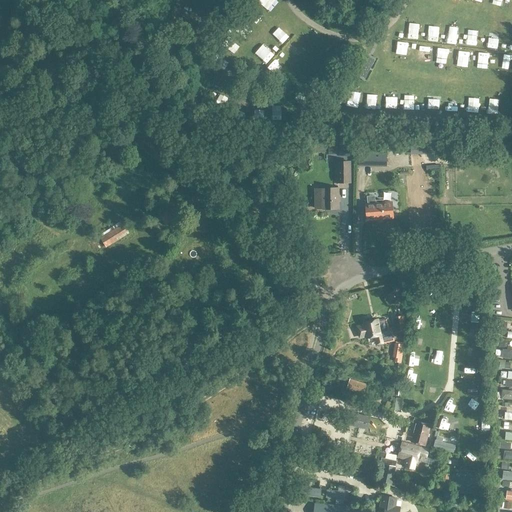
[(365,78),(374,60),(366,55),(356,74),(365,78)]
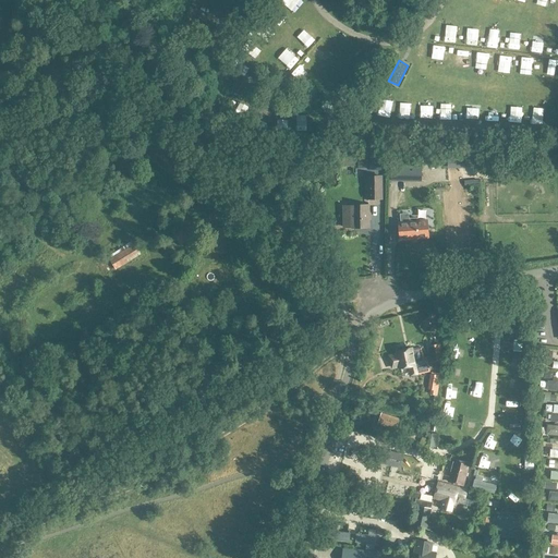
[(384,170),(384,159),(368,159),(368,170),(383,170),(384,170)]
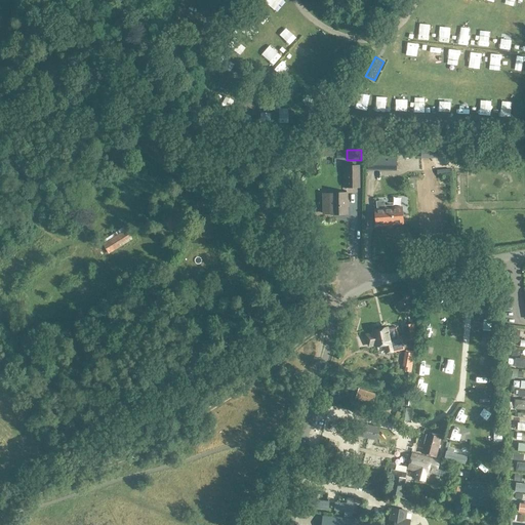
[(368,169),(397,169),(397,154),(394,154),(394,151),(377,151),(377,153),(368,153),(368,169)]
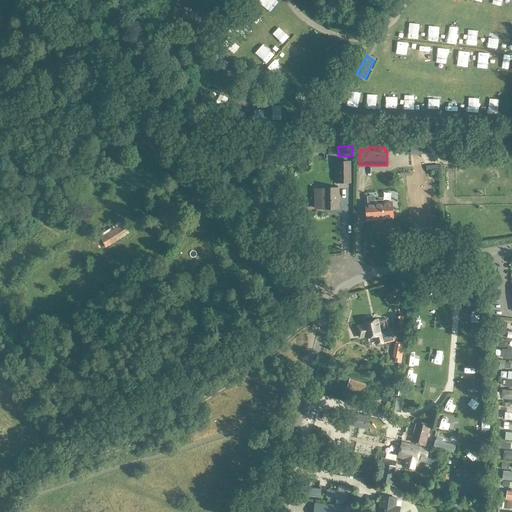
[(338,161),(338,164),(338,184),(350,184),(350,161),(338,161)]
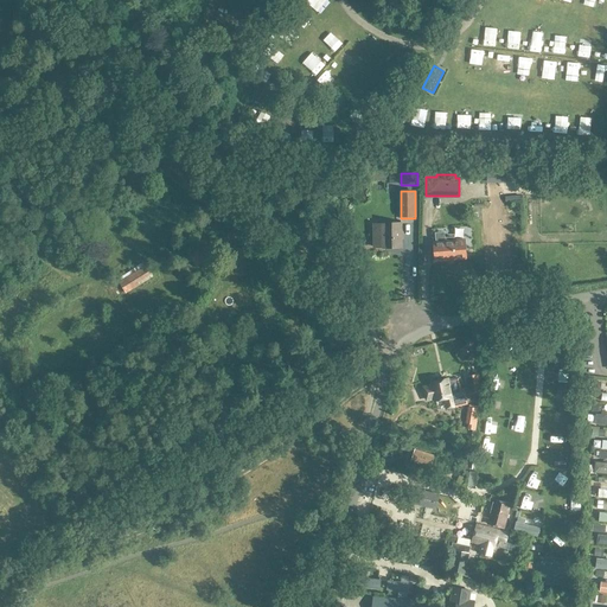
[(383,223),(383,224),(374,224),(374,247),(383,247),(401,247),(401,223),(383,223)]
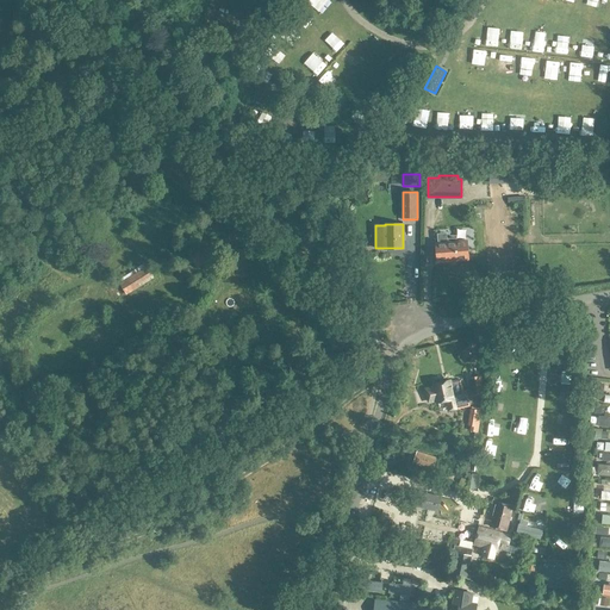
[(467,242),(456,242),(456,238),(448,240),(448,243),(436,244),(437,262),(468,260),(467,242)]
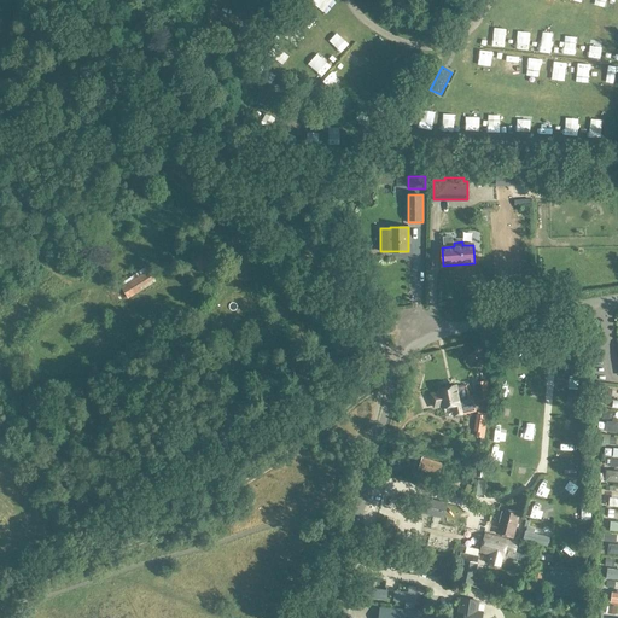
[(209,244),(192,257),(202,270),(207,267),(209,270),(217,264),(215,261),(220,257),(209,244)]
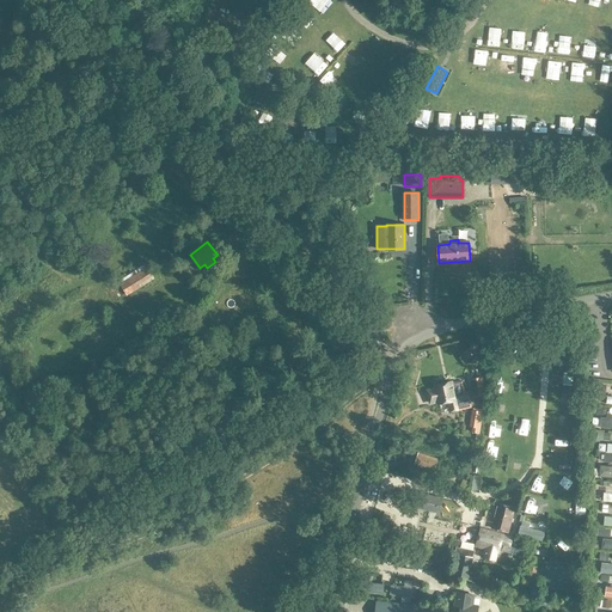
[(133,273),(118,281),(121,283),(120,285),(127,295),(155,277),(148,267),(146,268),(142,263),(130,270),(133,273)]
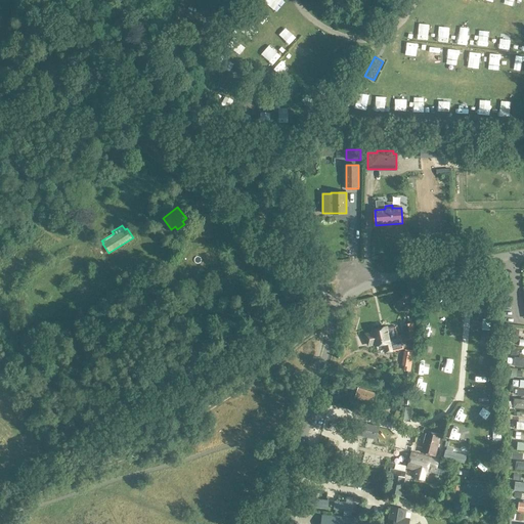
[(442,316),(456,311),(454,304),(439,309),(442,316)]
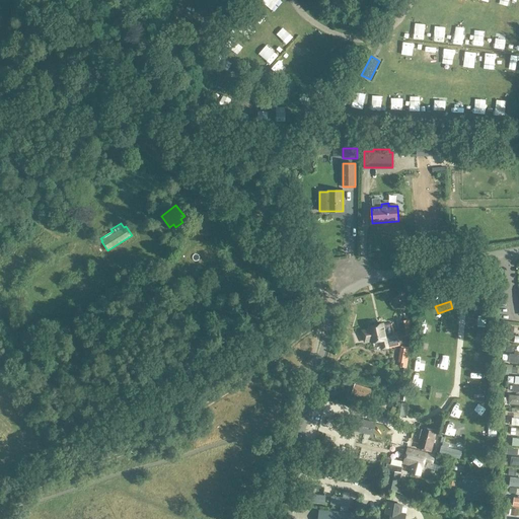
[(410,319),(398,321),(401,337),(413,335),(410,319)]
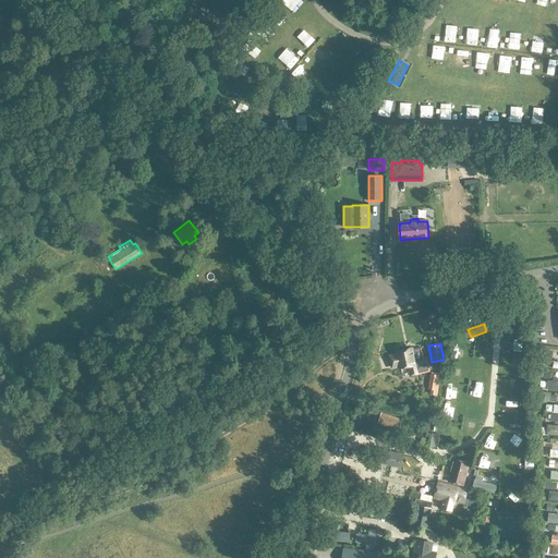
[(399,355),(391,358),(393,368),(401,366),(402,370),(411,367),(412,375),(424,373),(429,372),(426,358),(423,358),(421,347),(413,349),(398,352),(399,355)]
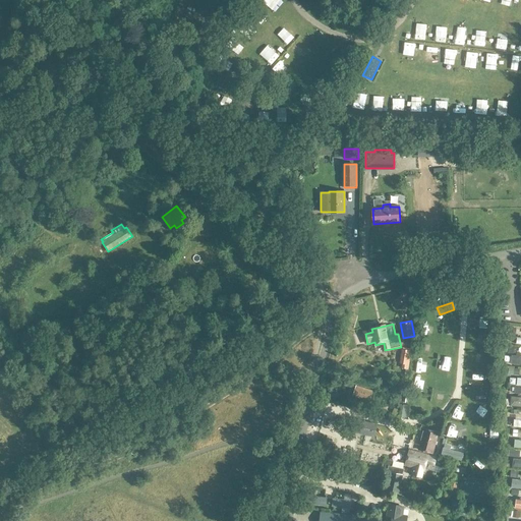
[(512,367),(520,366),(520,357),(512,357),(512,367)]
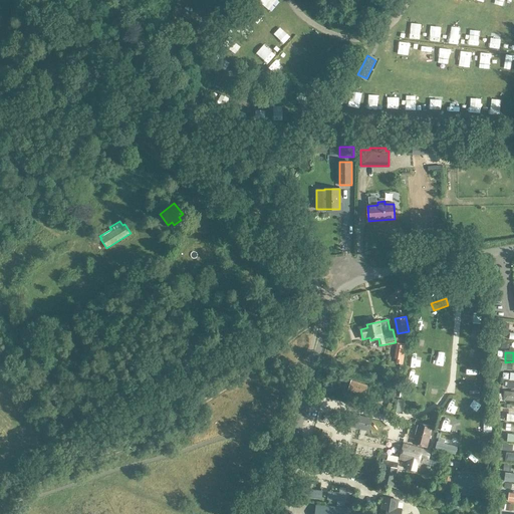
[(480,363),(481,354),(474,353),(473,362),(480,363)]
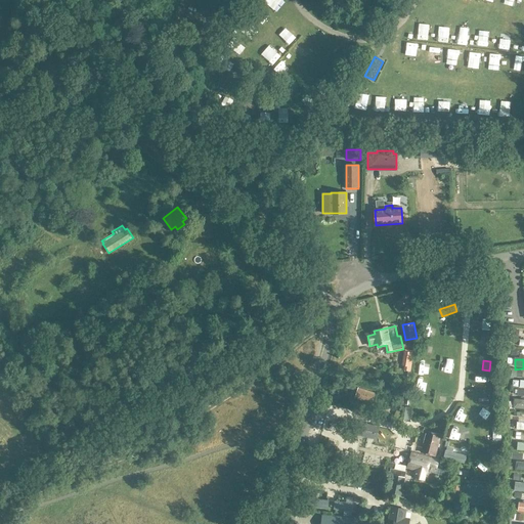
[(373,405),(376,393),(359,388),(355,399),(373,405)]
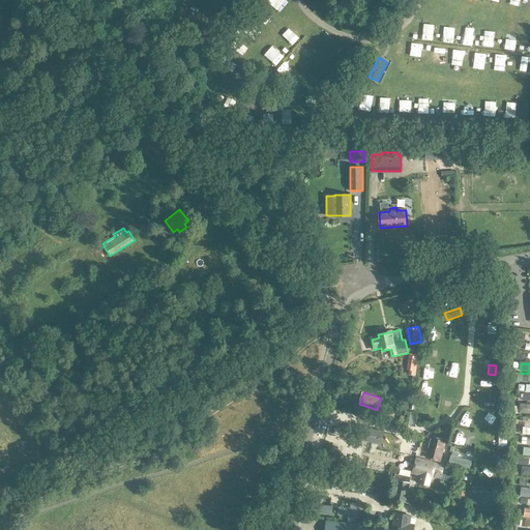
[(520,416),(529,416),(529,405),(521,405),(520,416)]
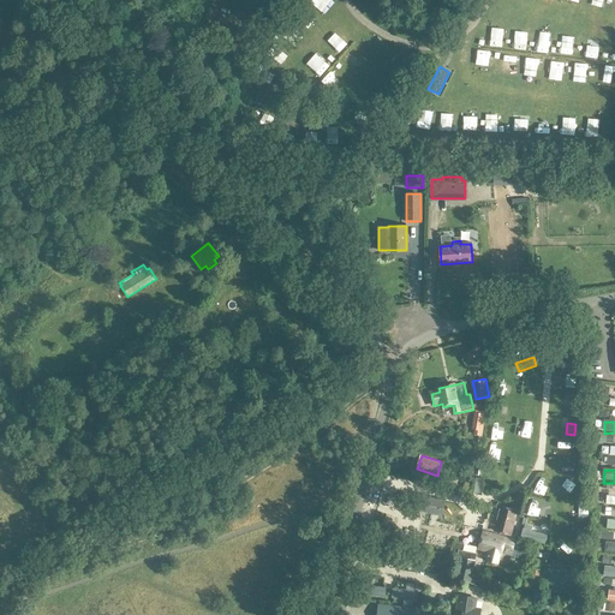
[(538,500),(545,487),(537,483),(531,495),(538,500)]
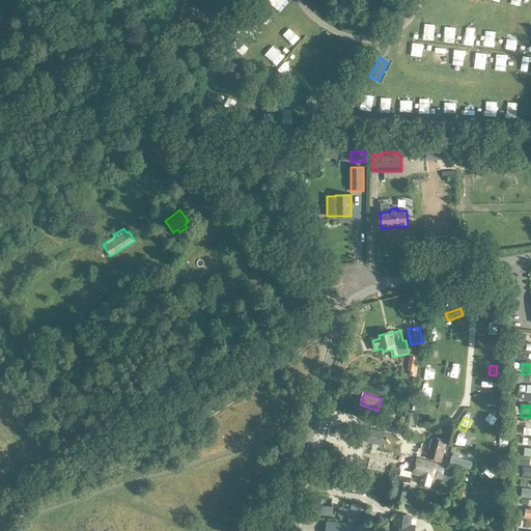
[(356,439),(376,443),(383,445),(385,432),(358,427),(356,439)]
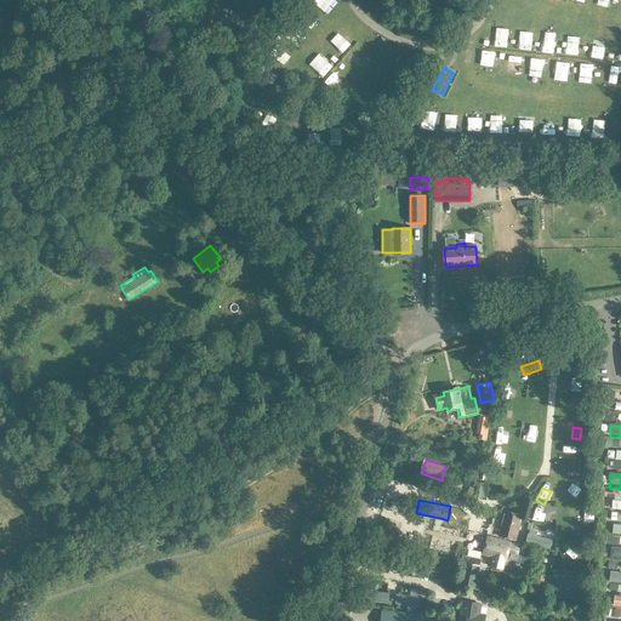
[(543,525),(546,513),(533,510),(529,523),(543,525)]
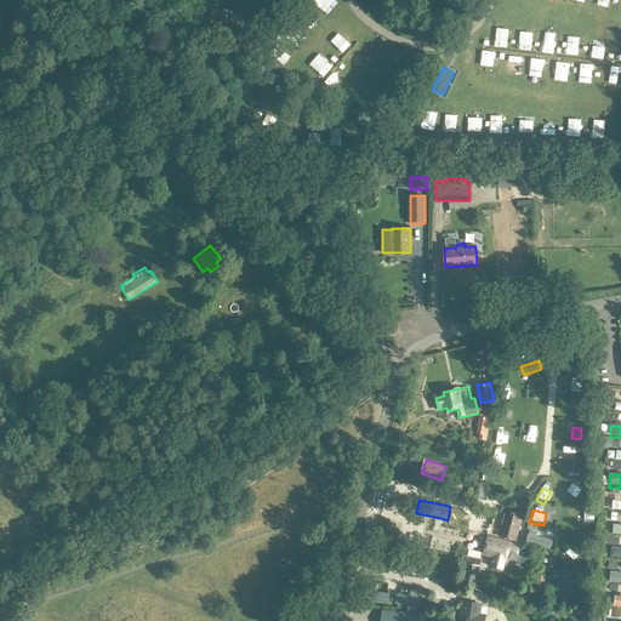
[(570,524),(581,524),(581,519),(587,519),(587,510),(570,510),(570,524)]
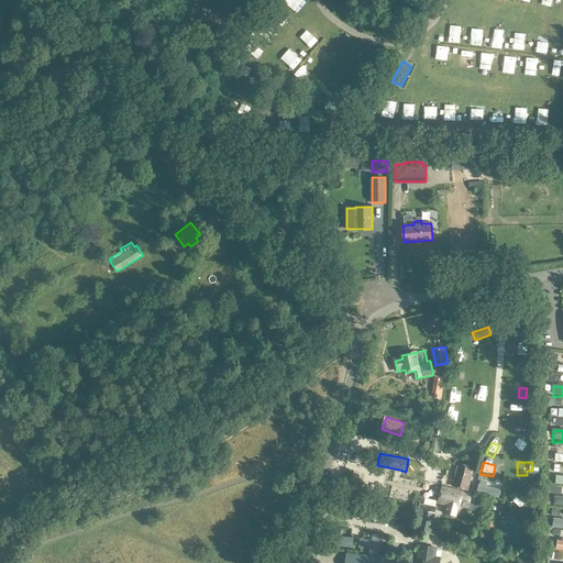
[(453,481),(452,486),(468,490),(474,467),(457,463),(453,481)]
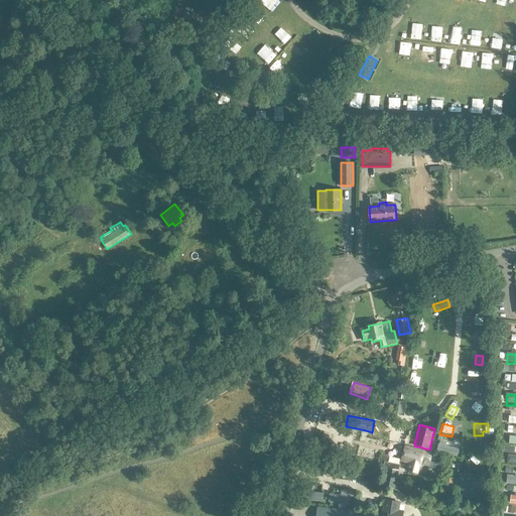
[(332,440),(320,437),(317,446),(330,449),(332,440)]
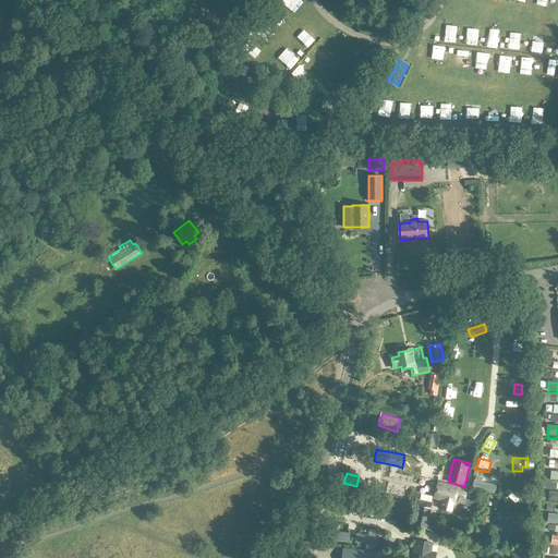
[(496,494),(498,484),(475,481),(474,490),(496,494)]
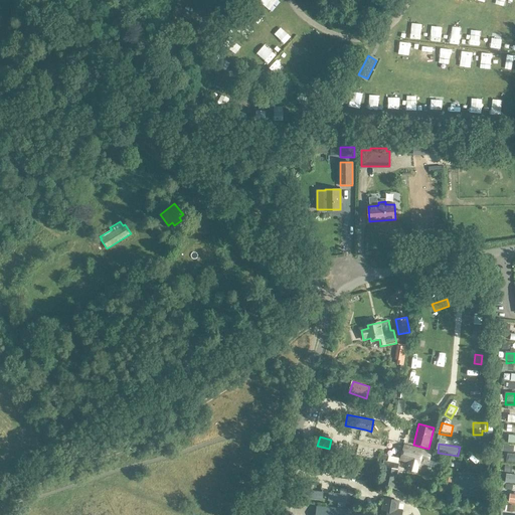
[(483,454),(482,445),(474,446),(474,455),(483,454)]
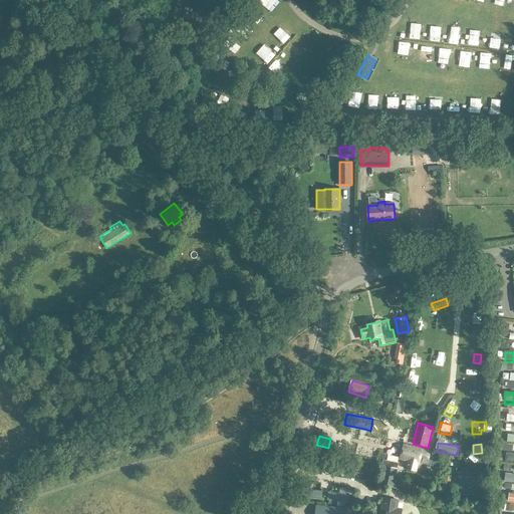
[(431,452),(423,450),(405,445),(401,460),(410,462),(408,469),(416,471),(418,464),(419,465),(421,459),(429,461),(431,452)]
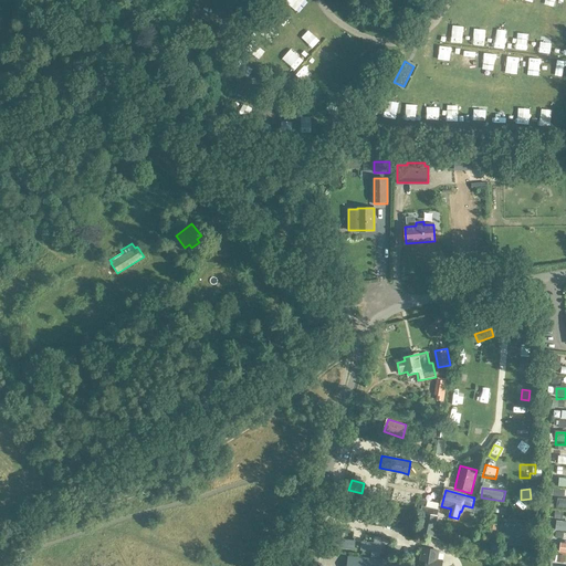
[(436,523),(439,510),(423,506),(422,513),(426,513),(421,534),(443,540),(447,525),(436,523)]
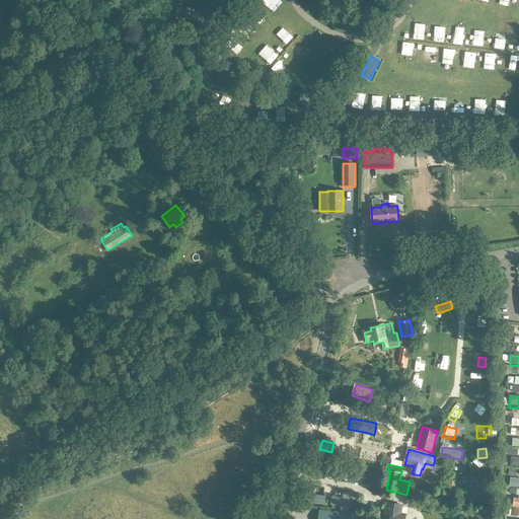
[(485,480),(485,469),(473,469),(473,480),(485,480)]
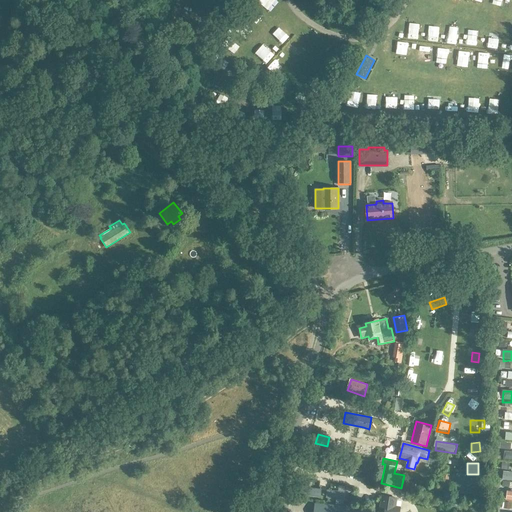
[(368,485),(373,486),(375,484),(376,475),(374,473),(369,472),(366,474),(366,483),(368,485)]
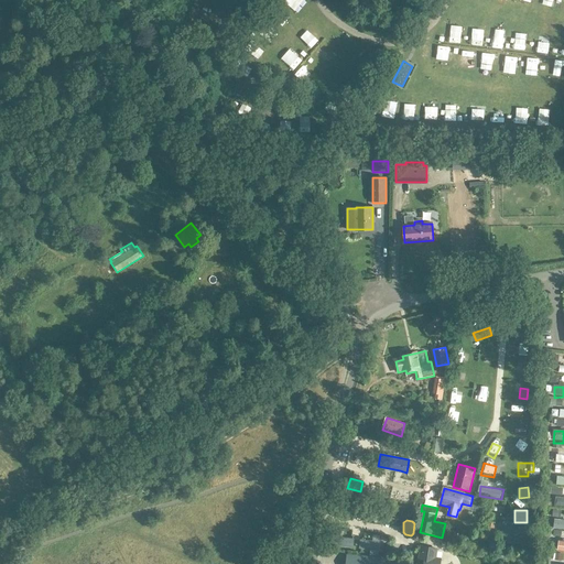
[(512,538),(513,532),(525,533),(527,525),(505,522),(502,535),(512,538)]
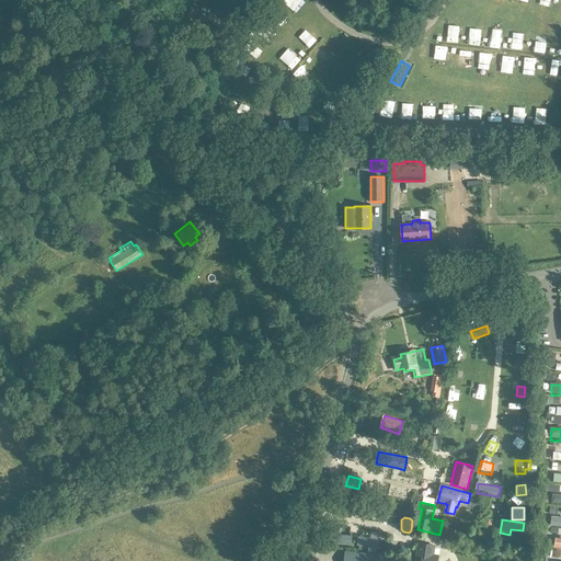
[(334,535),(333,546),(343,547),(344,544),(352,544),(353,537),(334,535)]
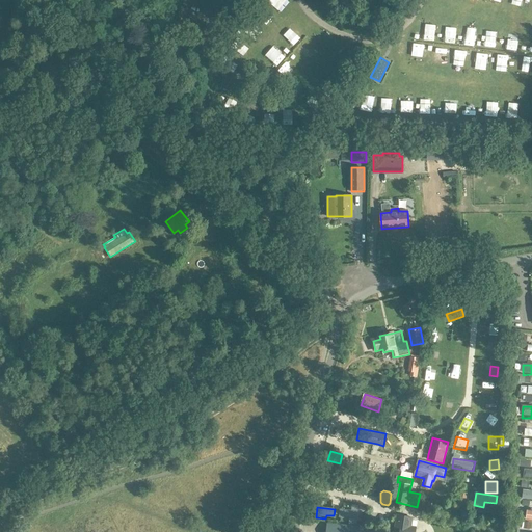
[(339,521),(360,522),(360,510),(340,510),(339,521)]
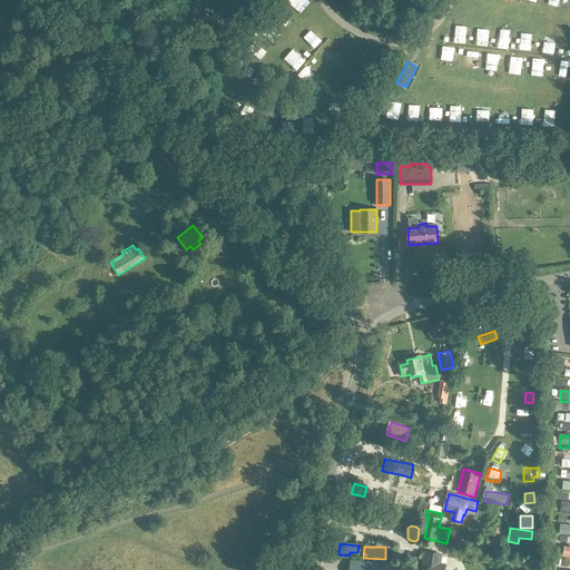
[(424,552),(422,569),(444,569),(445,564),(441,564),(442,554),(424,552)]
